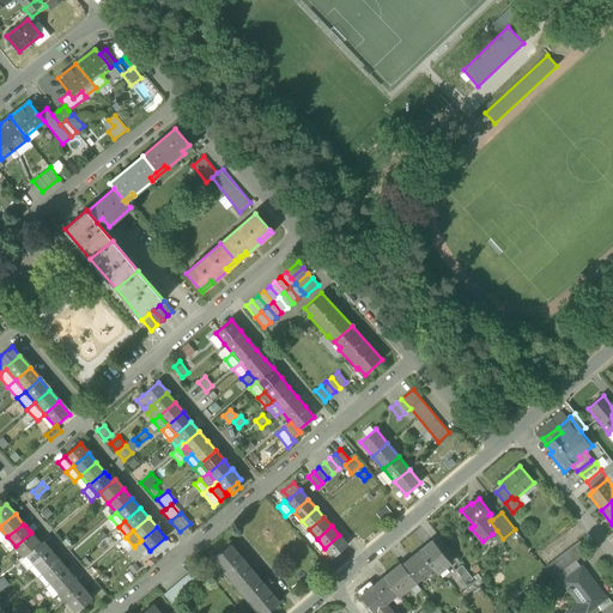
[(497,530),(492,534),(498,542),(503,539),(497,530)]
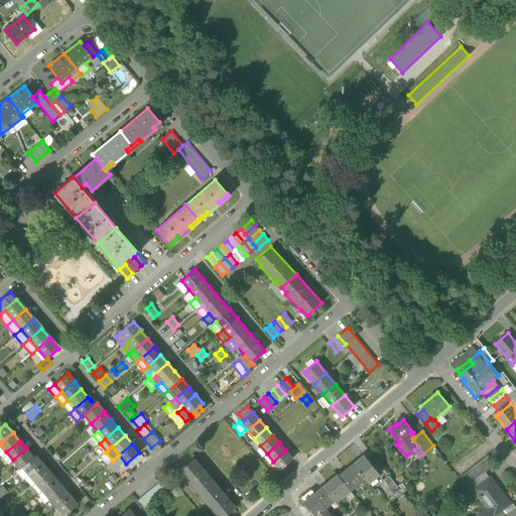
[(20,469),(22,467),(33,458),(26,448),(13,460),(20,469)]
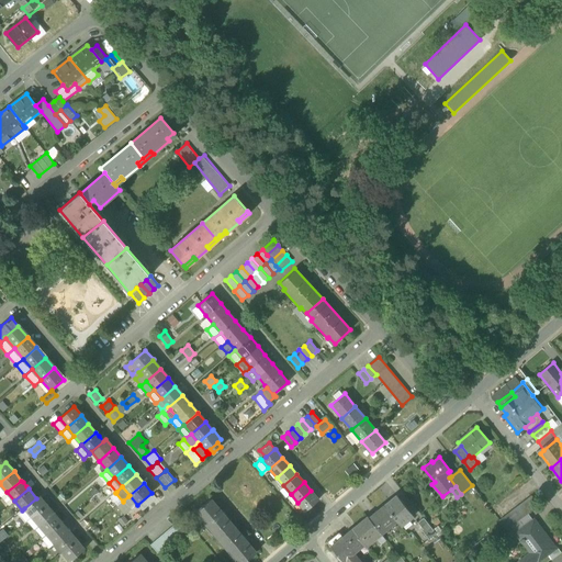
[(318,499),(311,491),(298,503),(305,512),(318,499)]
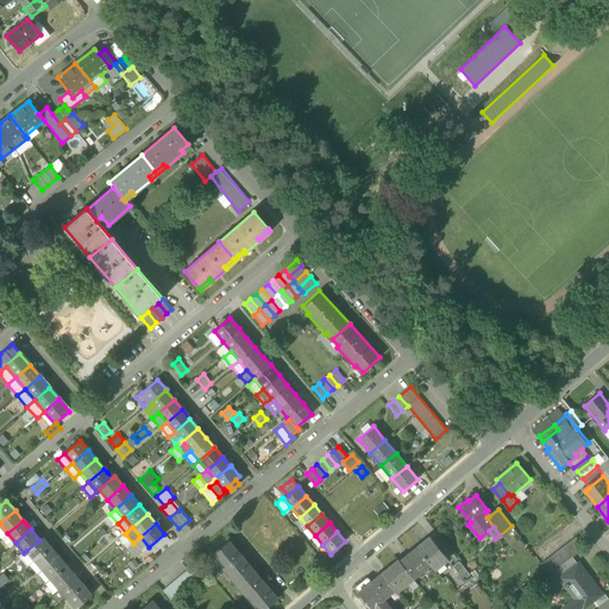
[(16,542),(7,533),(0,538),(8,547),(16,542)]
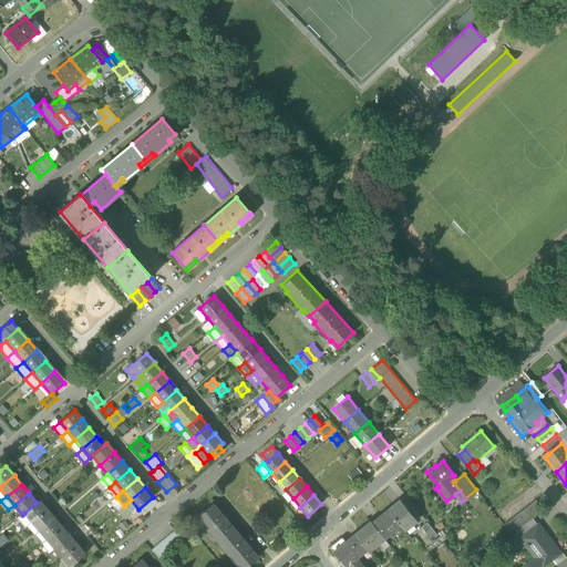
[(124,506),(116,497),(111,502),(119,511),(124,506)]
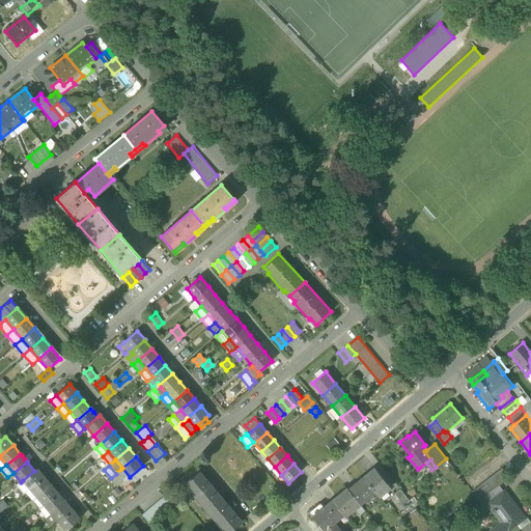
[(130,477),(135,482),(147,471),(143,466),(130,477)]
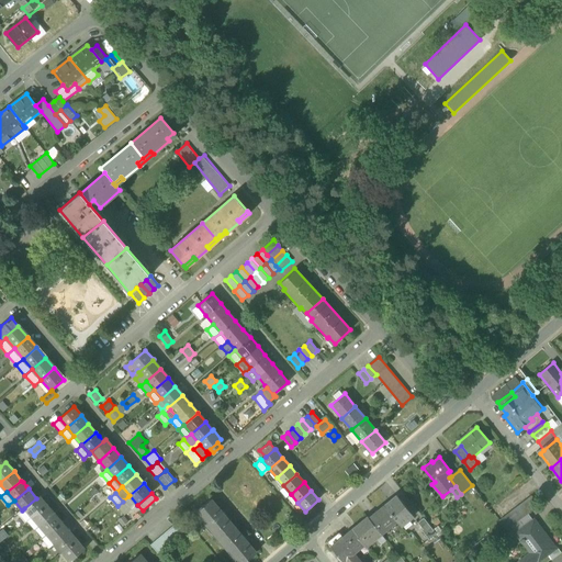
[(498,519),(507,530),(510,527),(527,514),(540,504),(532,494),(498,519)]
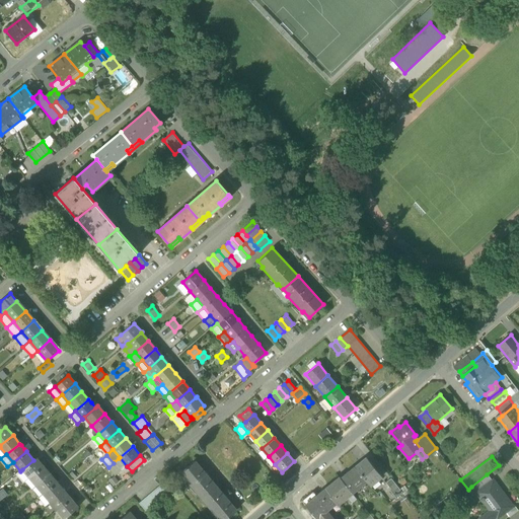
[(119,458),(114,462),(121,470),(127,466),(120,457),(119,458)]
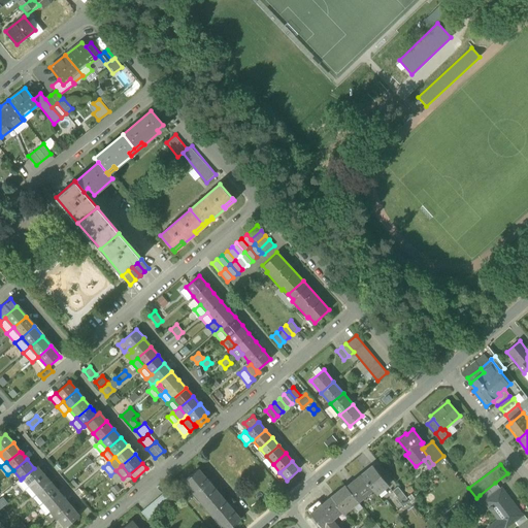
[(373,465),(361,474),(372,489),(376,494),(389,484),(373,465)]
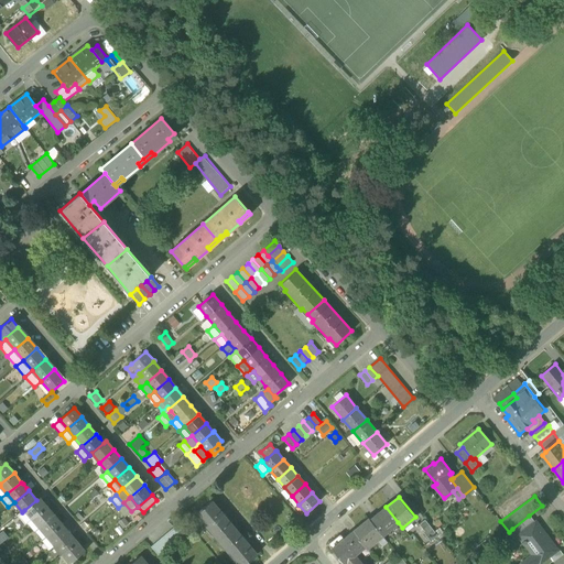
[(24,510),(32,519),(47,507),(40,498),(36,500),(24,510)]
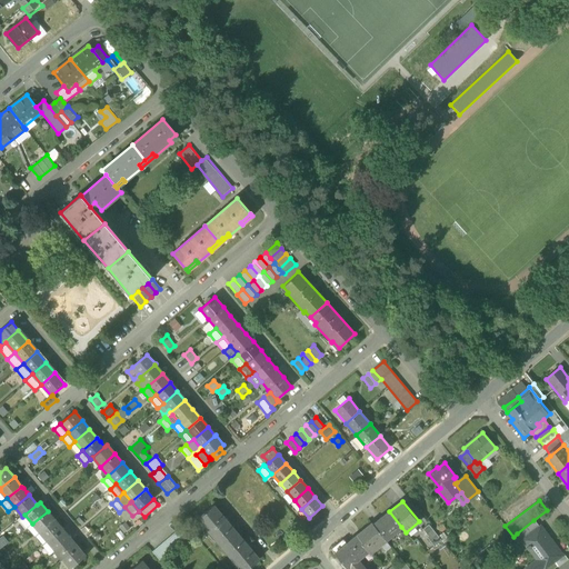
[(198,518),(221,546),(238,532),(213,505),(198,518)]
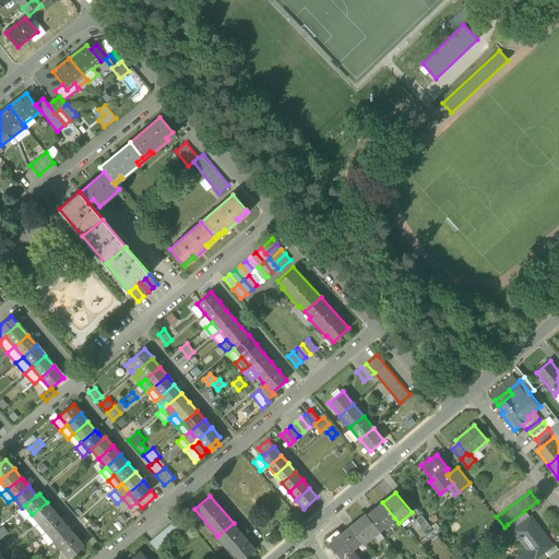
[(122,498),(122,499),(117,503),(116,503),(123,512),(130,507),(122,498)]
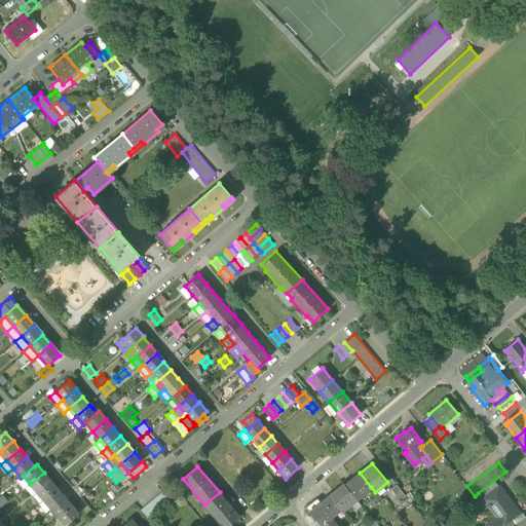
[(50,481),(44,473),(30,484),(37,492),(50,481)]
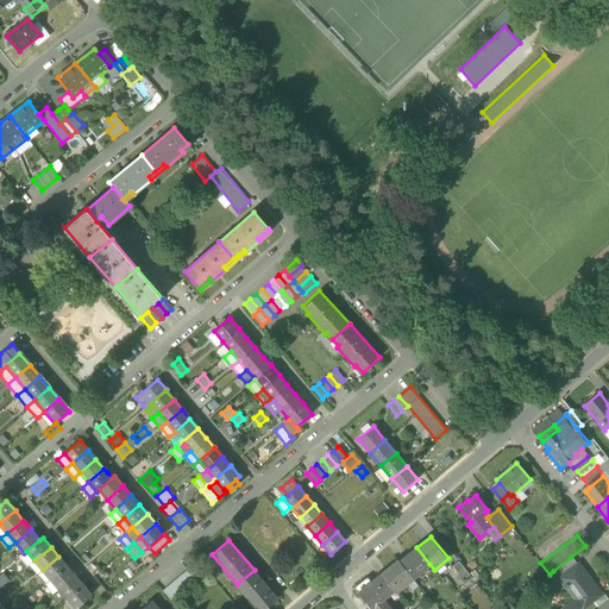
[(416,547),(400,562),(413,578),(429,564),(416,547)]
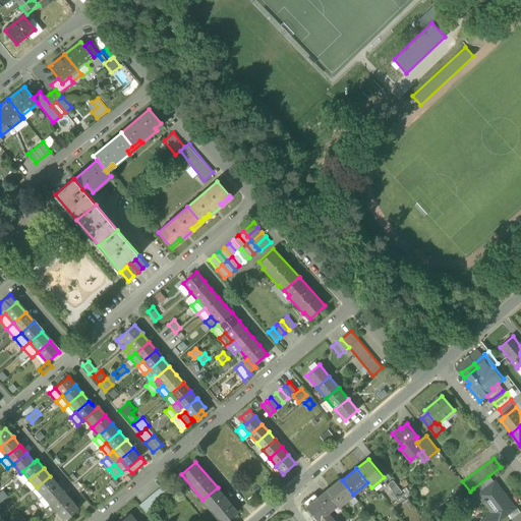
[(22,471),(20,473),(15,476),(22,484),(30,479),(22,471)]
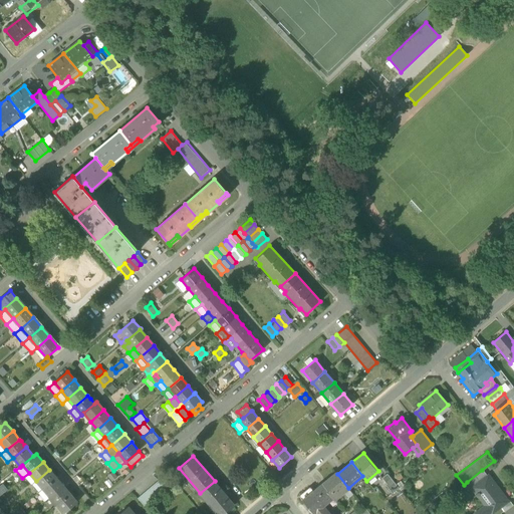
[(56,478),(49,470),(36,481),(43,489),(56,478)]
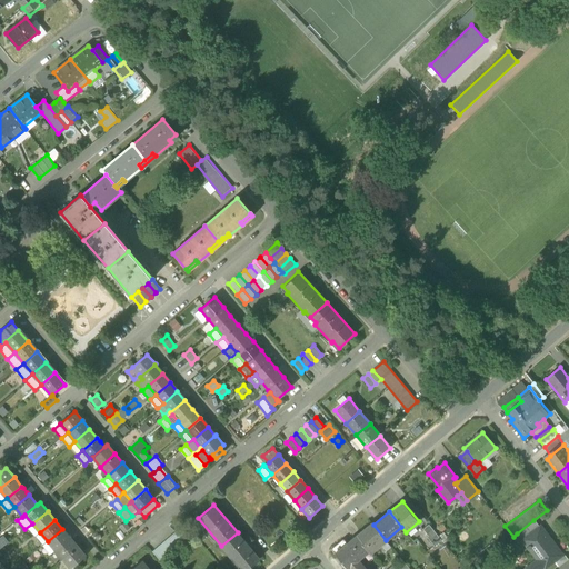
[(539,527),(533,520),(517,533),(522,540),(539,527)]
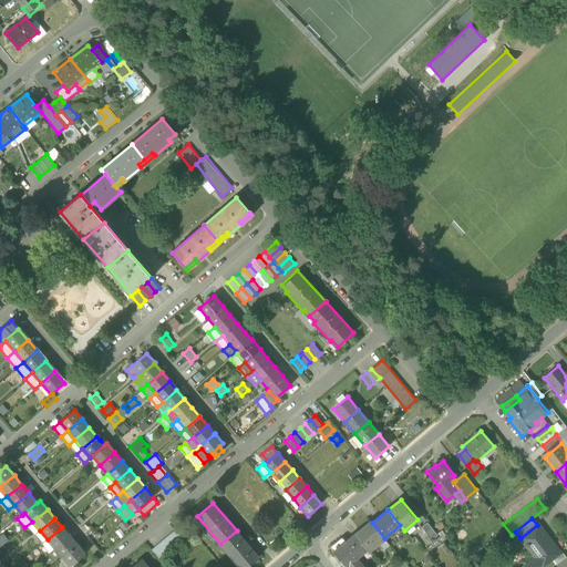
[(370,521),(354,534),(368,549),(369,550),(384,538),(372,523),(370,521)]
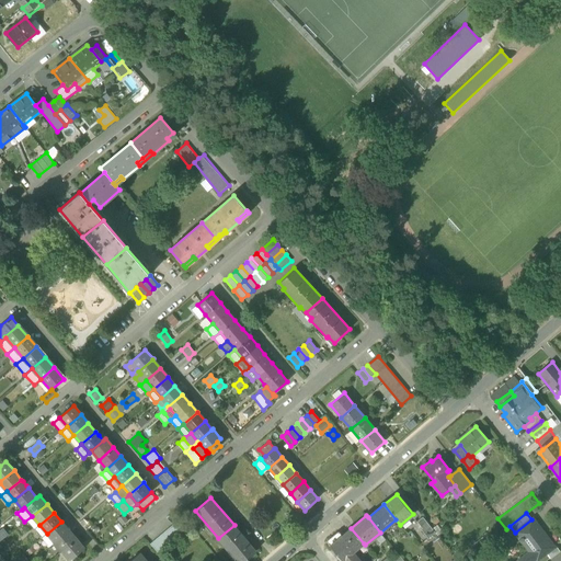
[(151,545),(160,554),(191,528),(182,518),(151,545)]
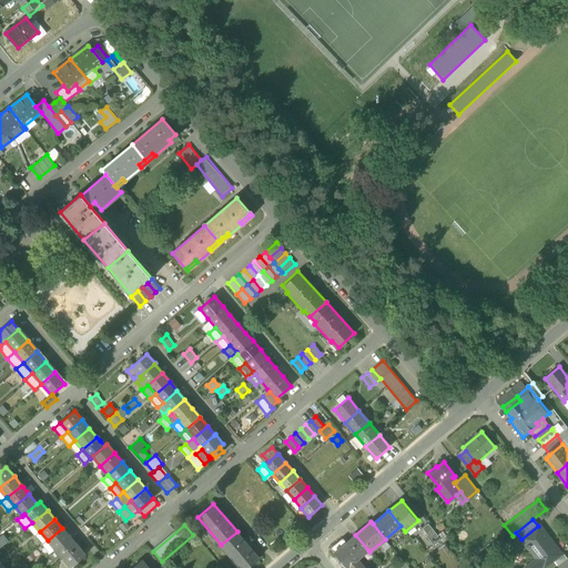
[(525,567),(540,567),(543,567),(544,567),(554,560),(561,554),(554,545),(553,546),(538,526),(521,539),(525,537),(529,544),(525,547),(526,548),(527,547),(536,558),(525,567)]
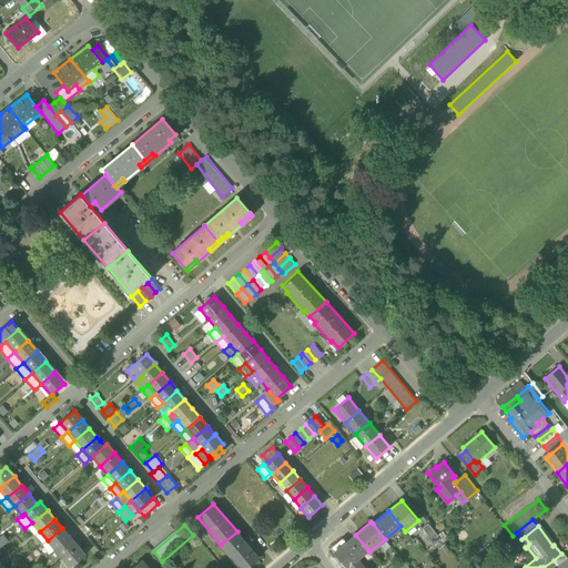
[(70,537),(62,528),(48,540),(54,549),(70,537)]
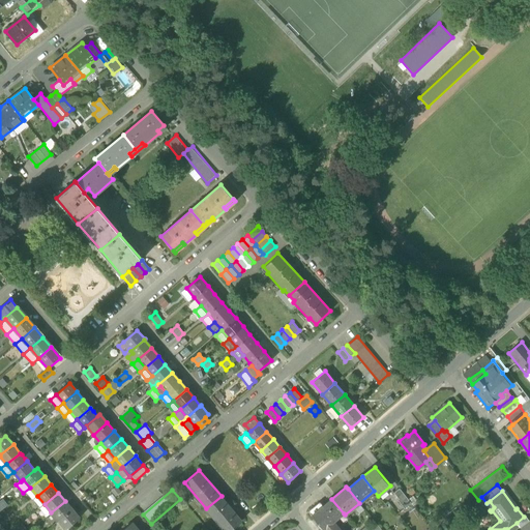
[(390,506),(398,513),(411,503),(405,495),(390,506)]
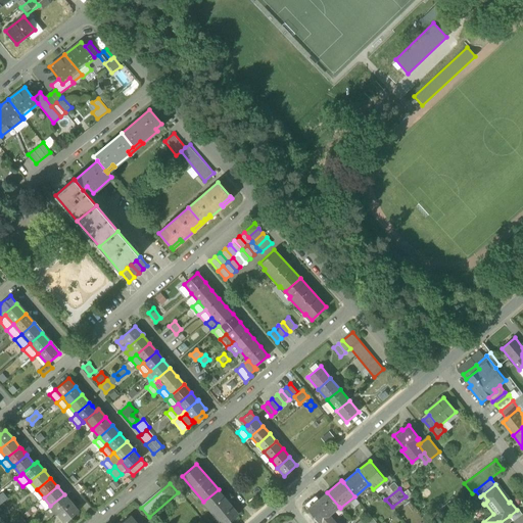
[(227,522),(239,514),(219,489),(203,502),(221,522),(227,522)]
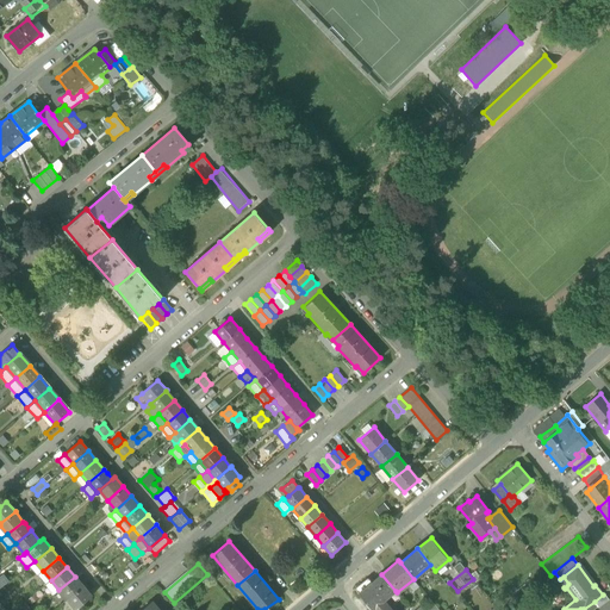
[(355,589),(372,609),(384,601),(396,591),(381,574),(371,583),(365,582),(355,589)]
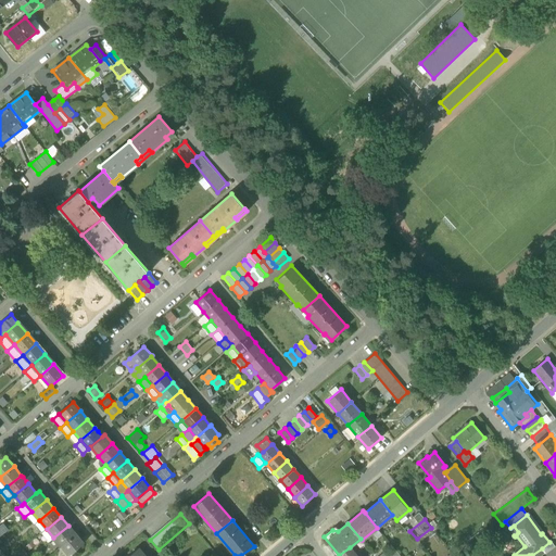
[(76,534),(68,526),(53,538),(61,546),(76,534)]
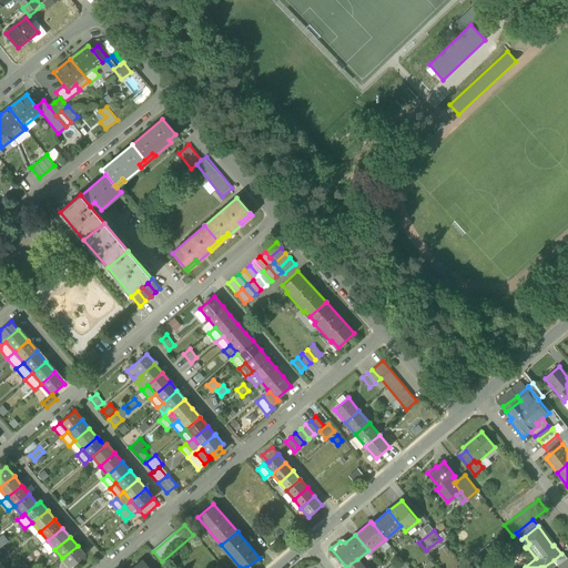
[(54,549),(48,540),(42,545),(49,554),(54,549)]
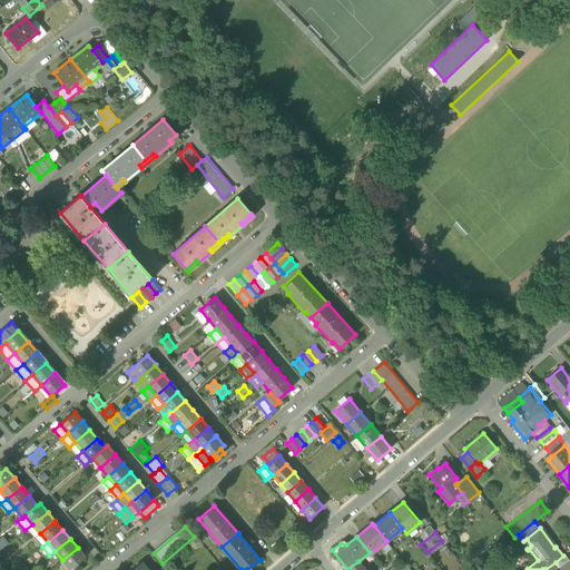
[(86,557),(78,548),(62,560),(70,569),(86,557)]
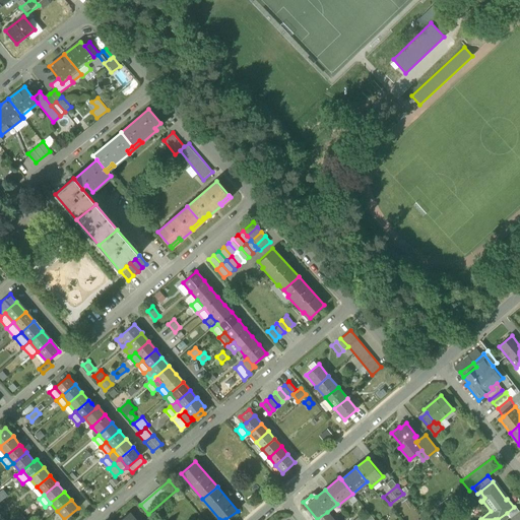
[(507,513),(510,518),(519,511),(515,506),(514,507),(507,513)]
